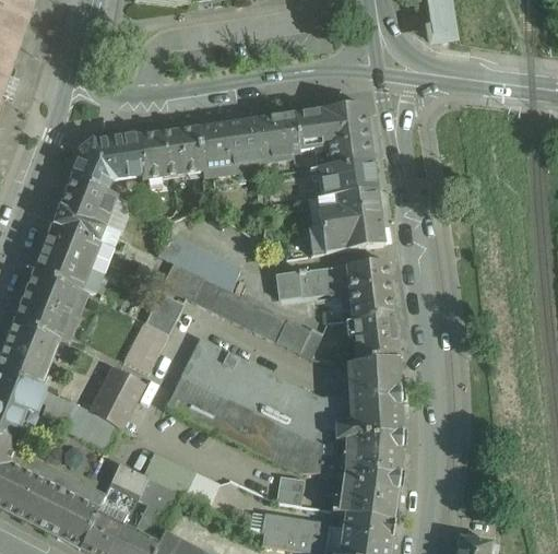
[(0,0),(0,92),(32,2),(24,0),(0,0)]
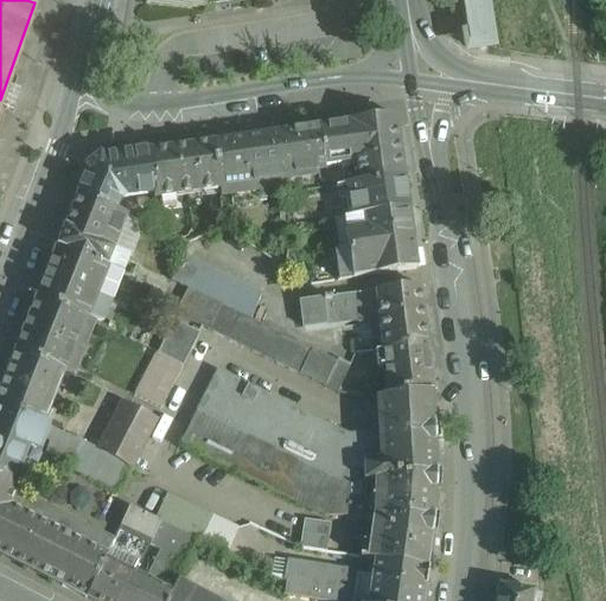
[(467,0),(474,43),(493,40),(488,0),(467,0)]
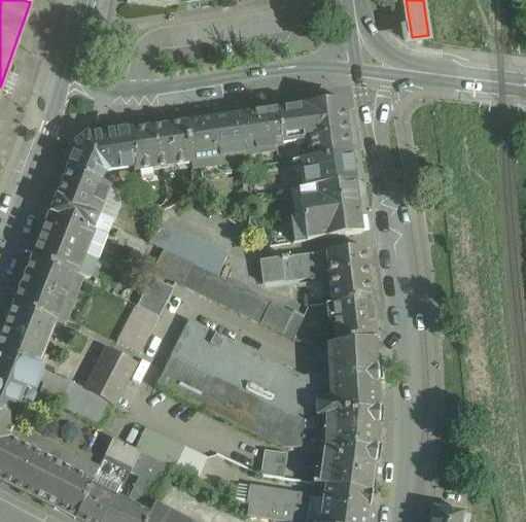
[(344,97),(278,106),(282,140),(308,136),(308,141),(297,143),(299,151),(311,150),(312,154),(351,148),(344,97)]
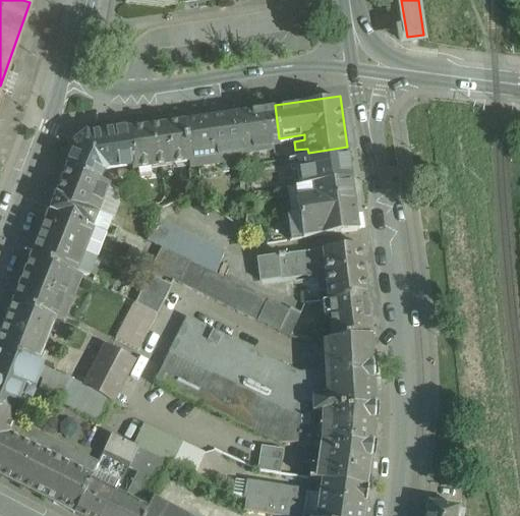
[(275,105),(244,109),(248,146),(279,141),(279,138),(275,105)]
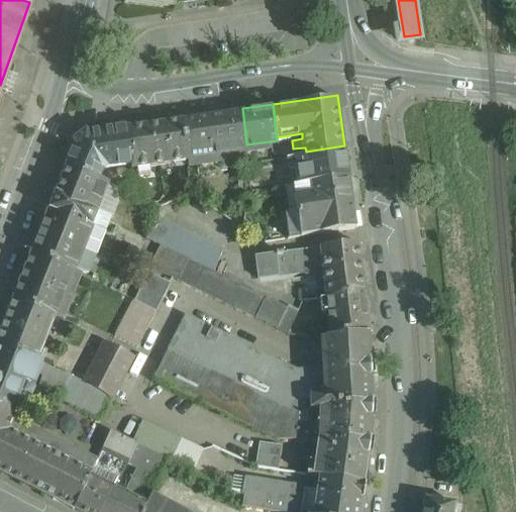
[(242,108),(183,117),(188,158),(193,157),(194,163),(197,165),(198,172),(205,171),(207,173),(219,171),(221,169),(227,168),(227,161),(229,158),(228,151),(237,150),(237,149),(247,148),(246,144),(242,108)]
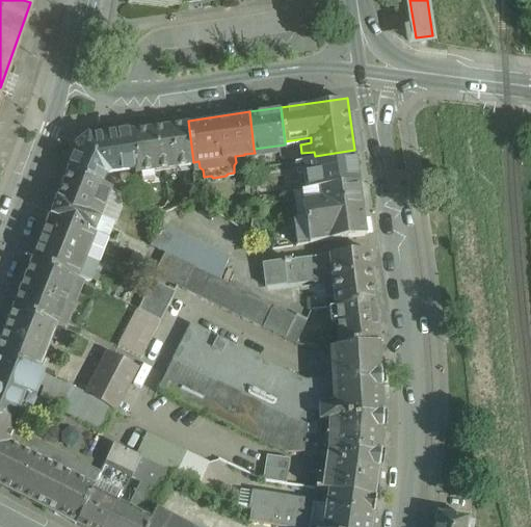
[(188,121),(132,129),(136,165),(137,170),(193,162),(188,121)]
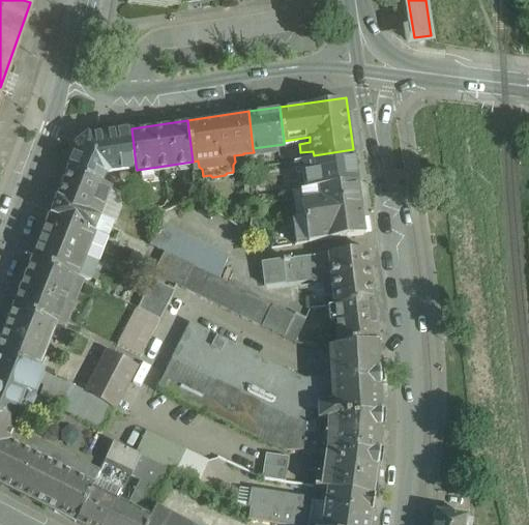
[(131,128),(87,135),(79,141),(68,165),(100,179),(105,171),(110,168),(136,165),(131,128)]
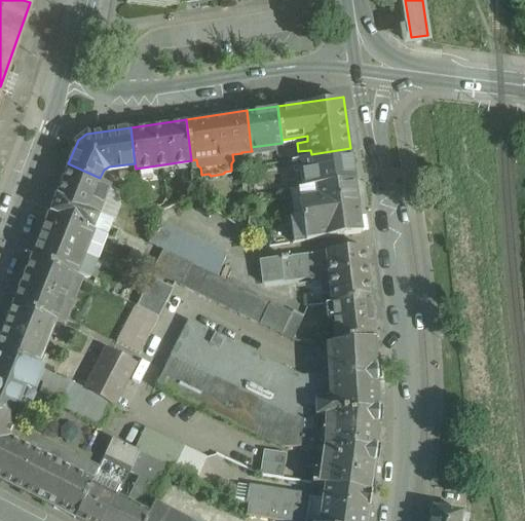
[(311,154),(291,157),(292,162),(295,161),(298,185),(354,176),(350,148),(311,154)]
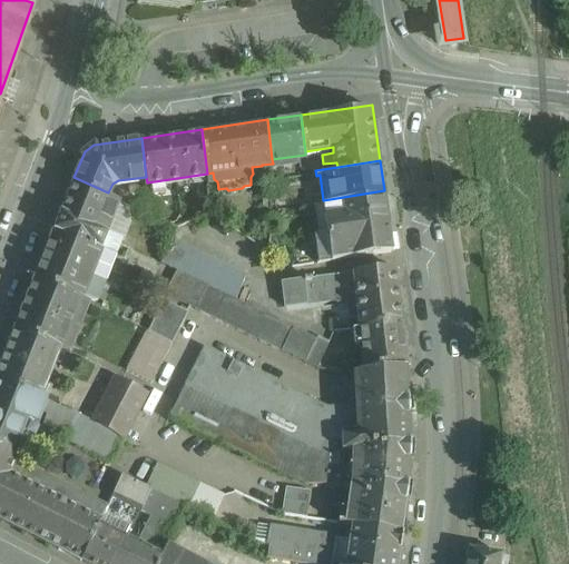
[(108,193),(74,177),(54,228),(100,246),(119,198),(108,193)]
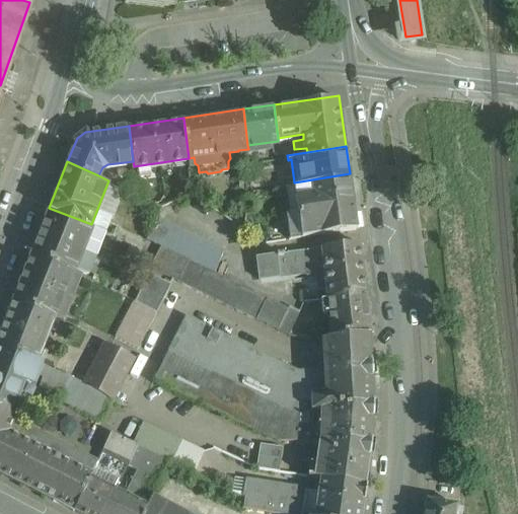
[(294,182),(287,184),(290,210),(354,200),(350,173),(294,182)]
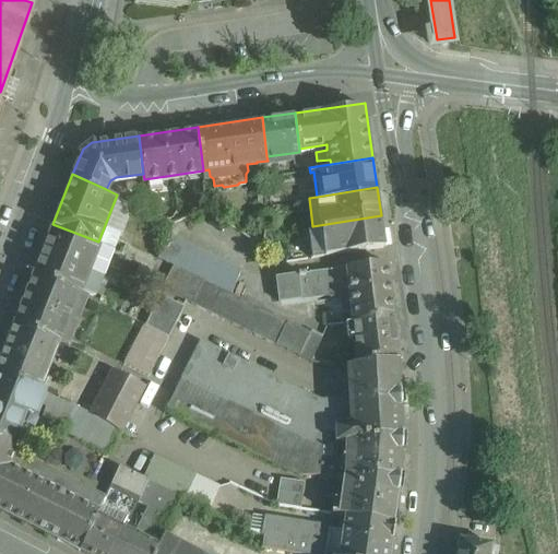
[(312,226),(309,227),(313,254),(384,243),(381,215),(312,226)]
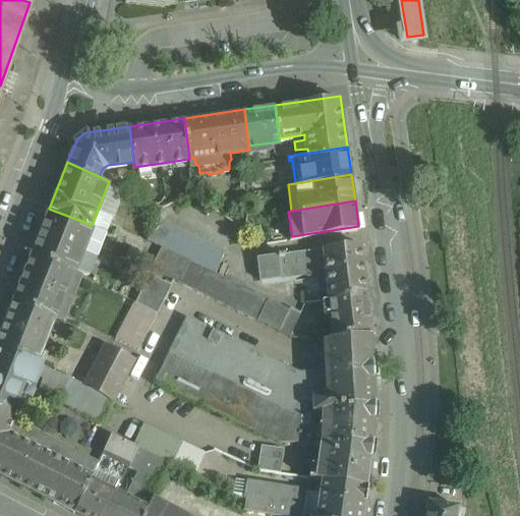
[(92,225),(49,209),(32,251),(75,269),(79,258),(92,262),(104,230),(92,225)]
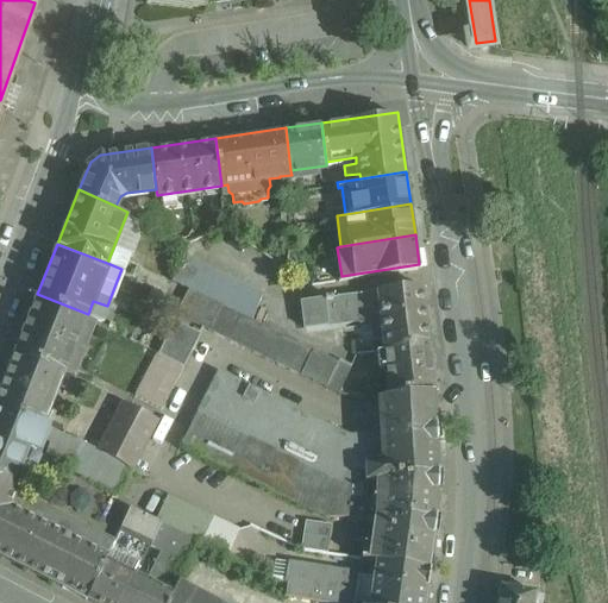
[(245,283),(185,252),(173,276),(189,284),(220,300),(234,306),(245,283)]
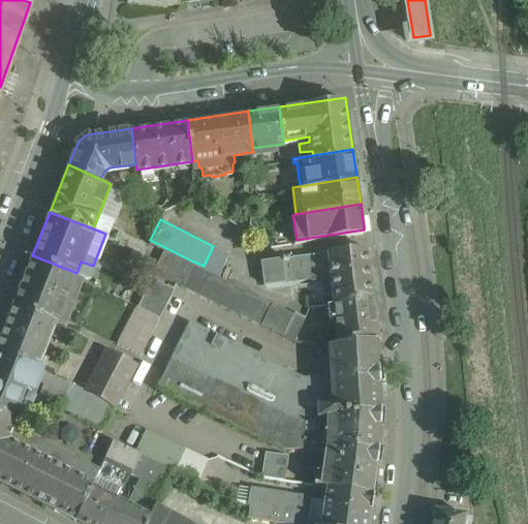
[(366,245),(328,250),(331,274),(323,275),(325,293),(332,291),(334,301),(372,297),(366,245)]
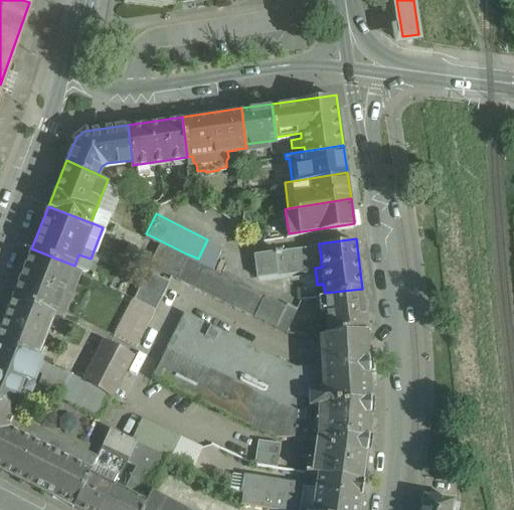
[(221,246),(207,239),(198,259),(214,267),(221,246)]
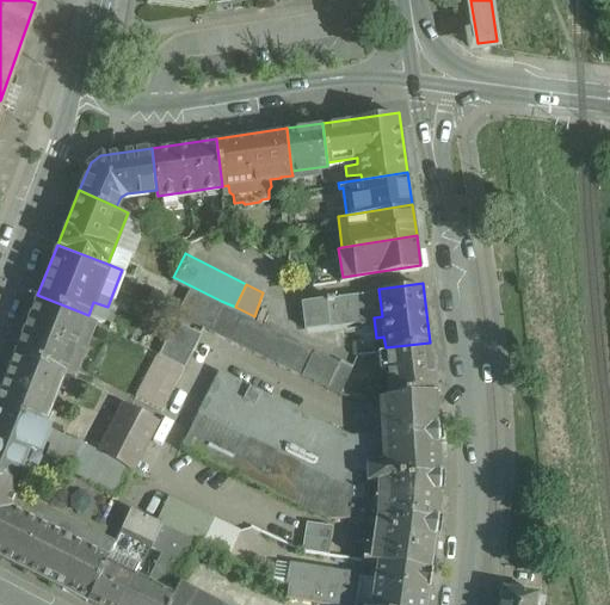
[(221,301),(190,285),(177,312),(209,327),(221,301)]
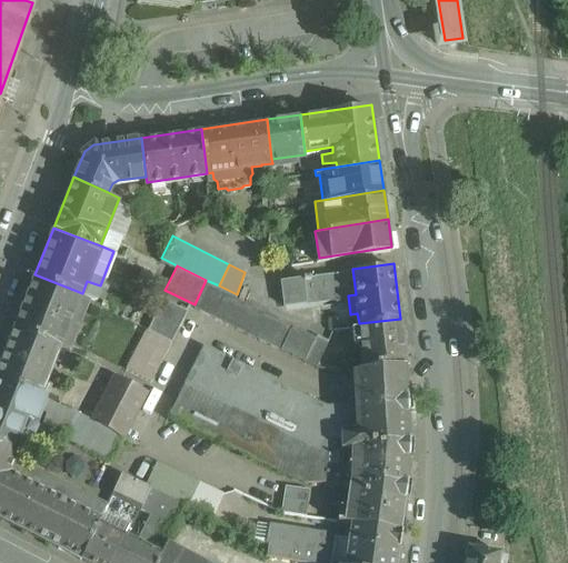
[(352,269),(298,275),(300,289),(294,290),(296,300),(337,294),(338,297),(348,295),(356,294),(352,269)]
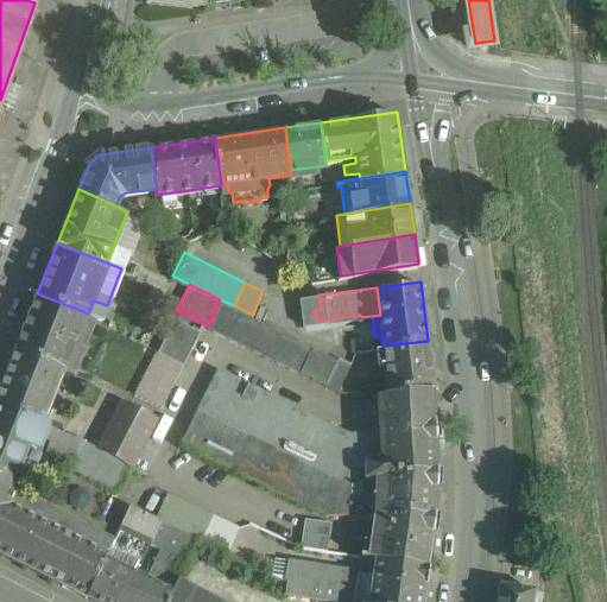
[(88,314),(37,293),(16,348),(67,368),(75,372),(96,317),(88,314)]
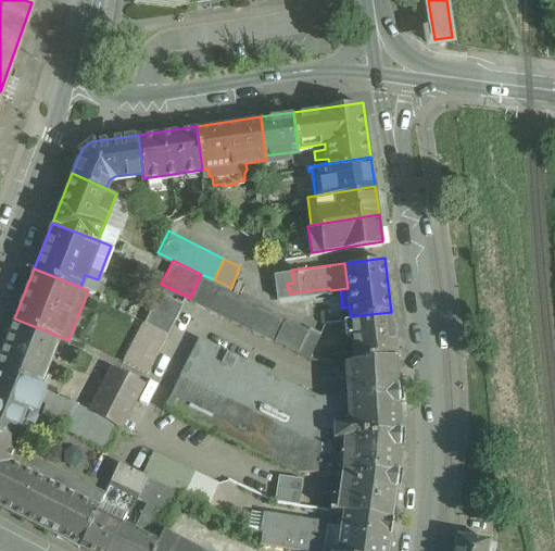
[(214,279),(201,274),(190,298),(253,328),(264,305),(214,279)]
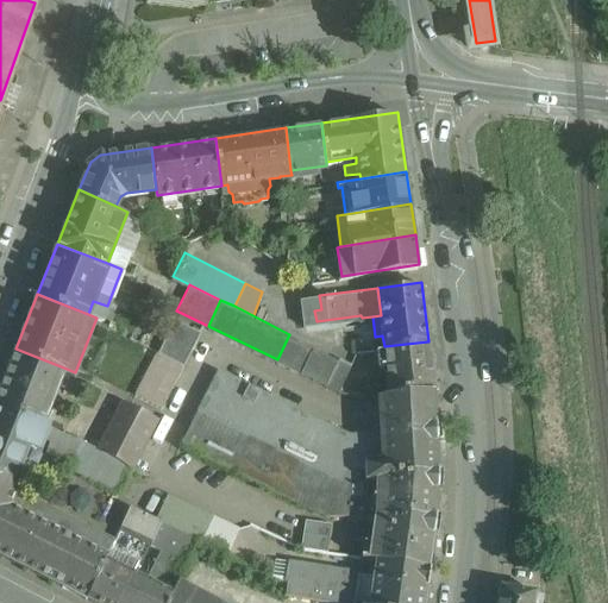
[(201,330),(175,316),(158,350),(183,363),(201,330)]
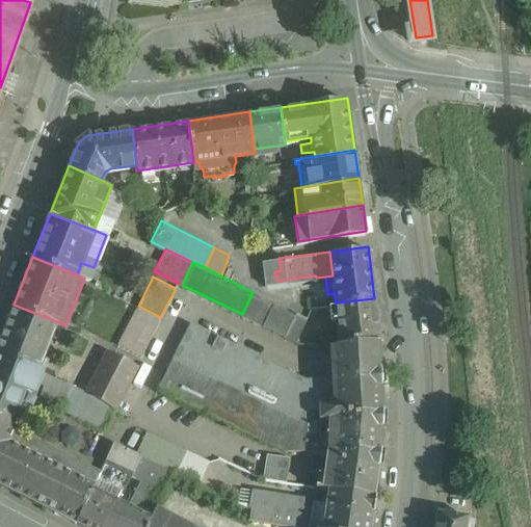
[(295,312),(253,291),(253,292),(242,314),(285,335),(295,312)]
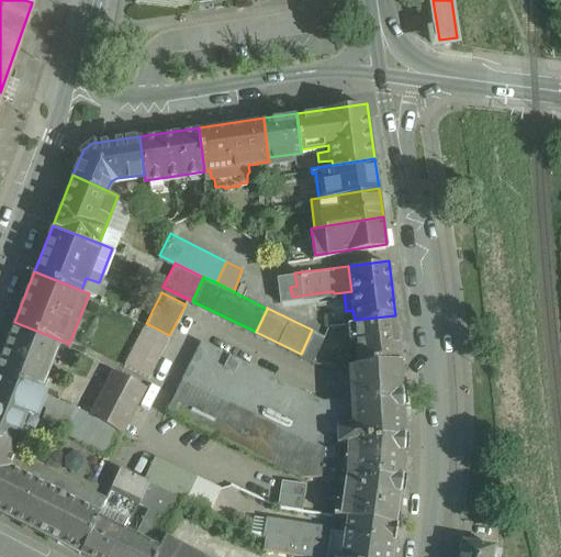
[(395,315),(355,320),(359,363),(401,358),(395,315)]
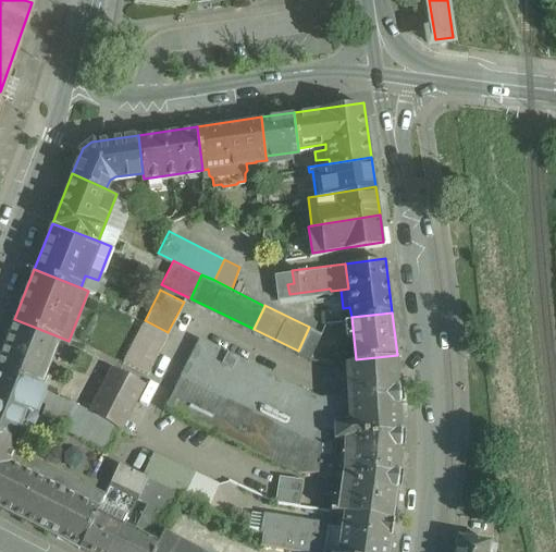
[(61,338),(14,319),(0,355),(0,370),(34,384),(41,387),(61,338)]
